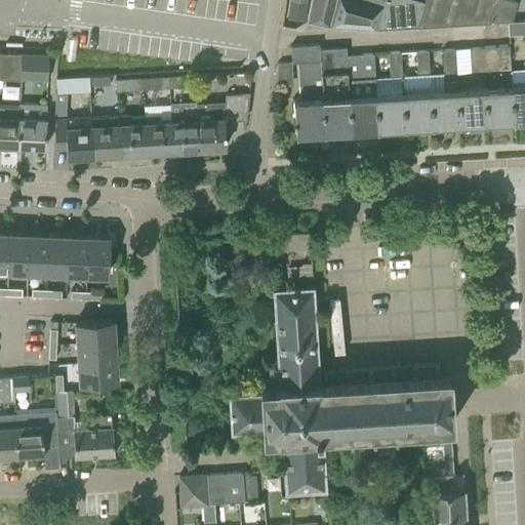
[(329,26),(335,0),(310,0),(307,22),(329,26)]
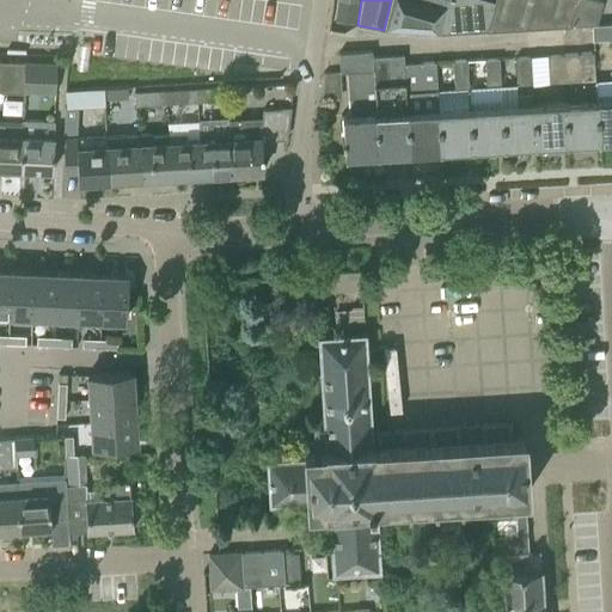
[(391,0),(384,30),(424,32),(438,34),(446,0),(391,0)]
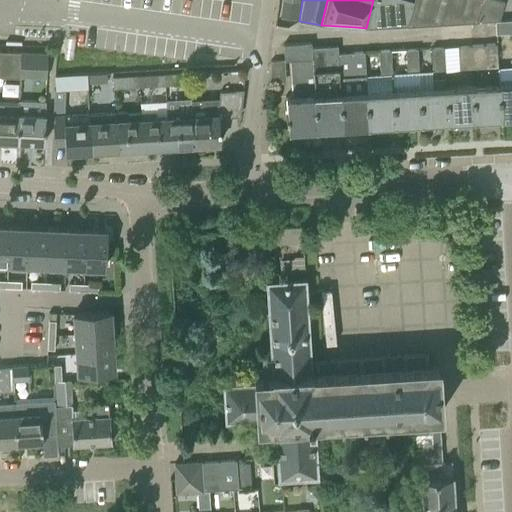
[(413,2),(413,1),(408,0),(373,0),(366,28),(407,26),(413,2)]
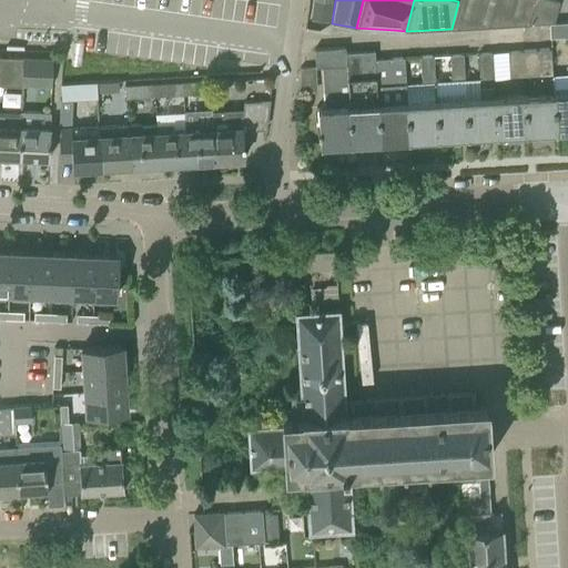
[(534,0),(458,0),(458,1),(458,2),(452,29),(554,22),(559,0),(558,0),(535,0),(534,0)]
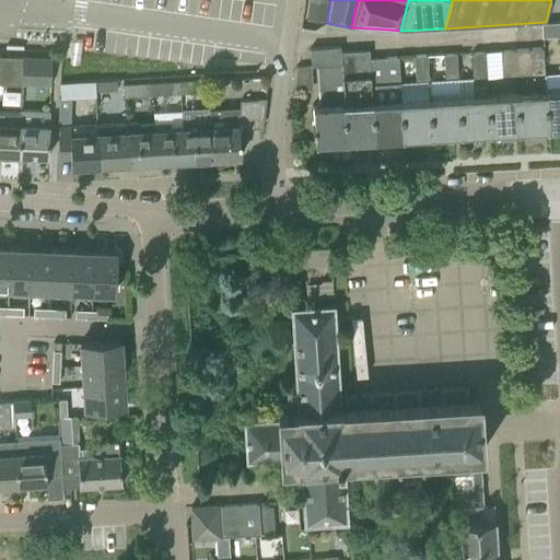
[(541,23),(543,33),(546,33),(547,35),(553,35),(557,31),(557,22),(541,23)]
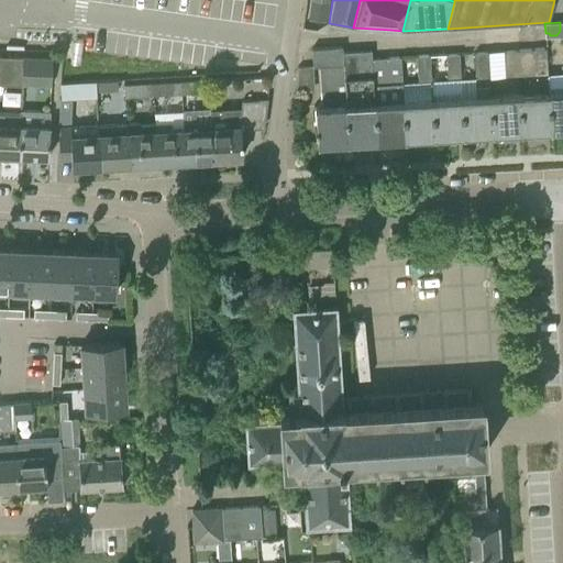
[(345,105),(342,52),(342,46),(311,48),(312,66),(319,65),(321,106),(315,106),(316,125),(315,125),(315,131),(316,131),(317,142),(346,141),(344,105),(345,105)]
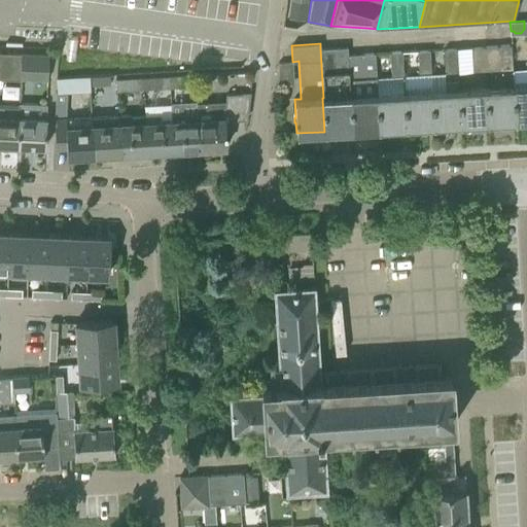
[(511,44),(498,45),(500,70),(513,69),(511,44)]
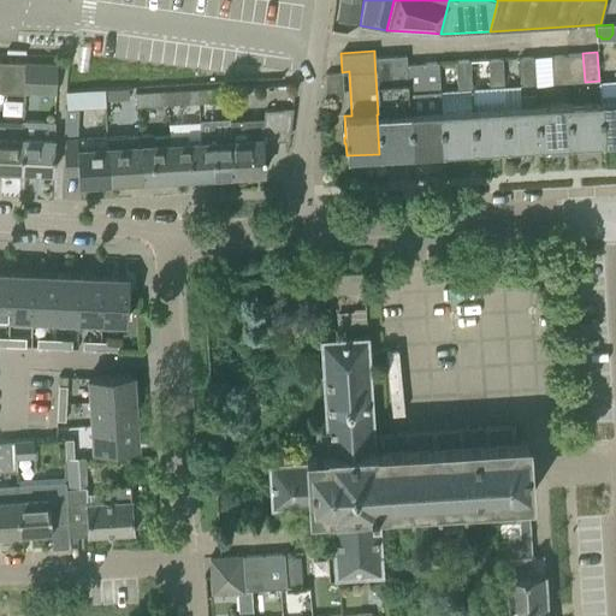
[(585,82),(582,53),(566,54),(567,83),(585,82)]
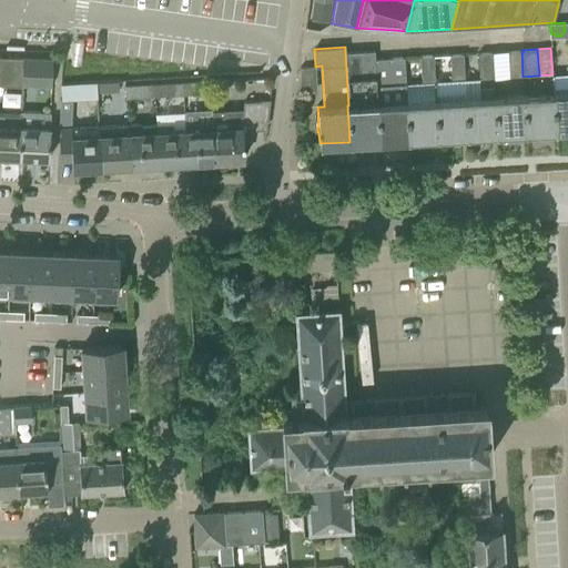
[(379,140),(374,59),(374,50),(345,52),(348,105),(347,105),(350,142),(379,140)]
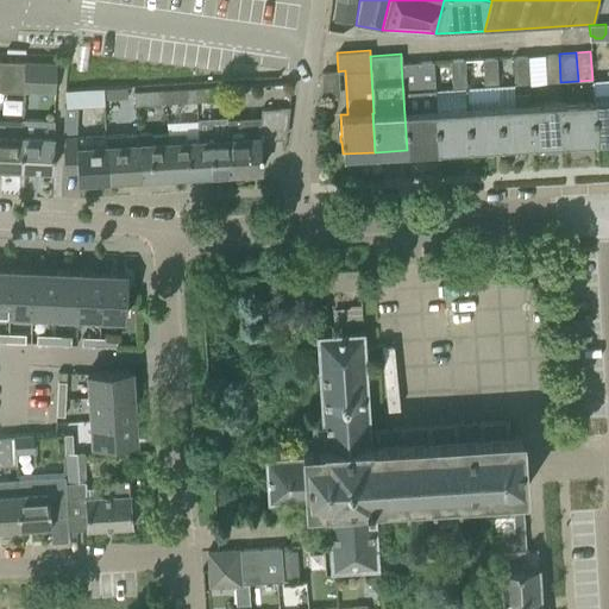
[(560,82),(559,54),(545,55),(546,83),(560,82)]
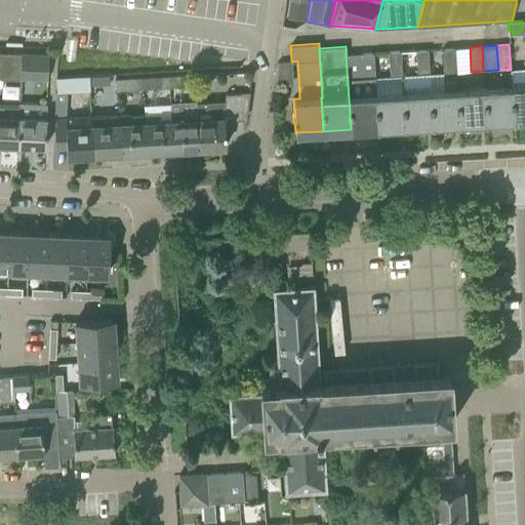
[(456,73),(455,48),(442,48),(444,73),(456,73)]
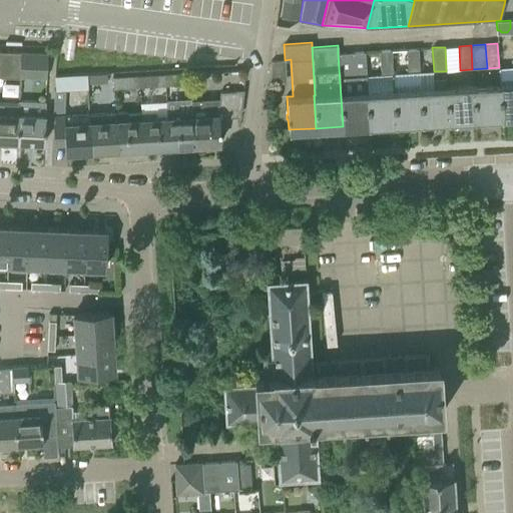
[(418,48),(406,49),(407,73),(419,72),(418,48)]
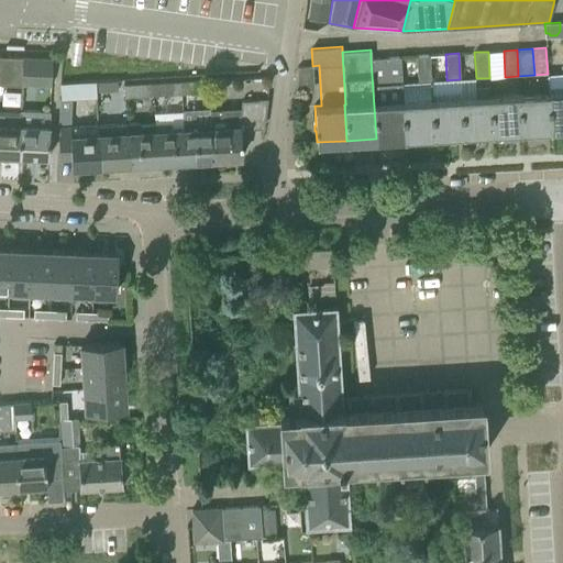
[(432,99),(431,75),(429,55),(416,56),(418,83),(401,83),(405,136),(434,135),(432,99)]
